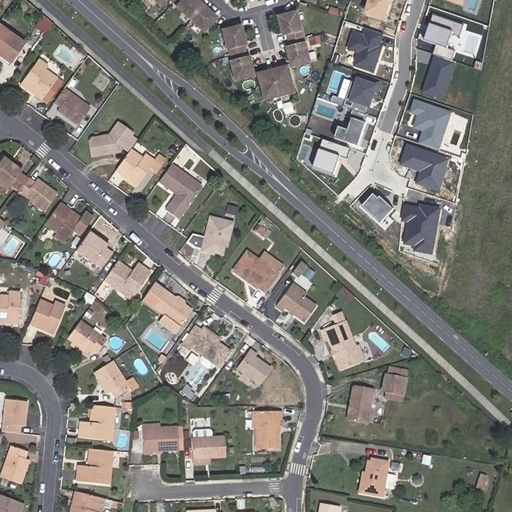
[(158,0),(161,2),(162,0),(173,0),(206,30),(216,18),(213,15),(215,13),(201,0),(158,0)]
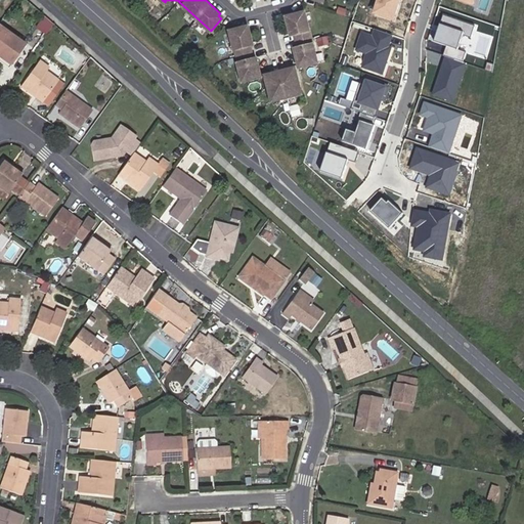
[(402,0),(377,0),(372,14),(395,23),(402,0)]
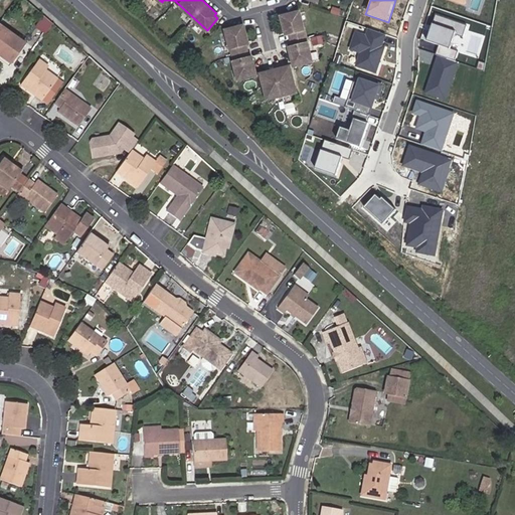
[(300,13),(282,17),(285,31),(288,31),(294,53),(291,54),(294,67),(311,63),(300,13)]
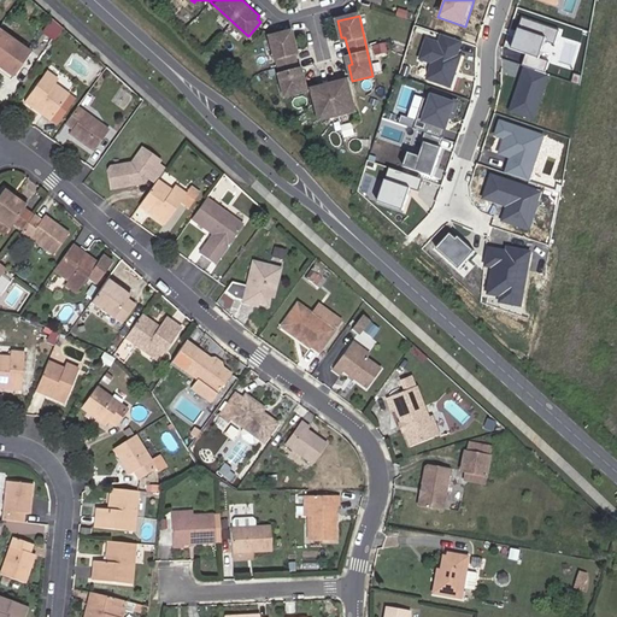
[(560,31),(523,18),(512,50),(528,54),(524,64),(546,72),(550,62),(541,58),(546,42),(556,45),(560,31)]
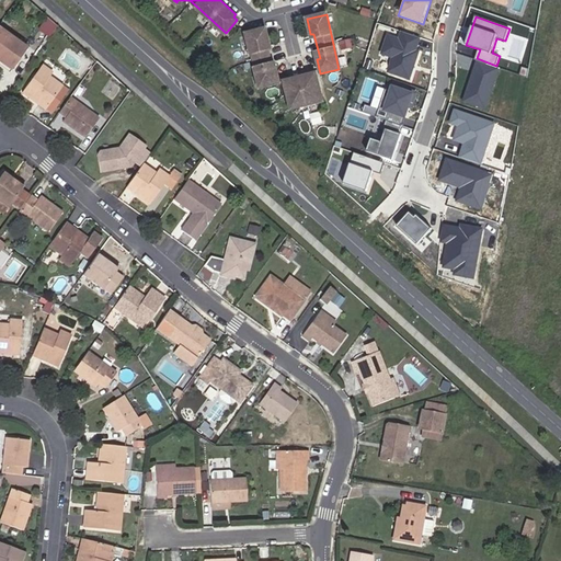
[(266,27),(247,32),(259,87),(278,82),(275,67),(272,68),(266,44),(270,43),(266,27)]
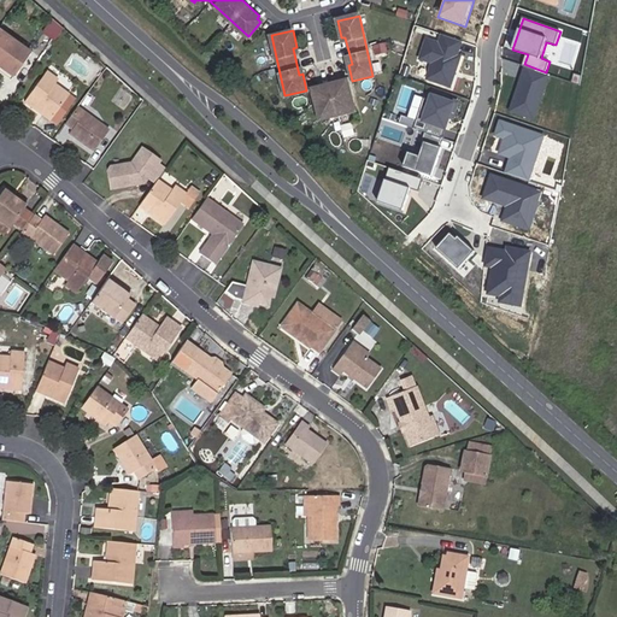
[(29,54),(0,34),(0,68),(13,77),(29,54)]
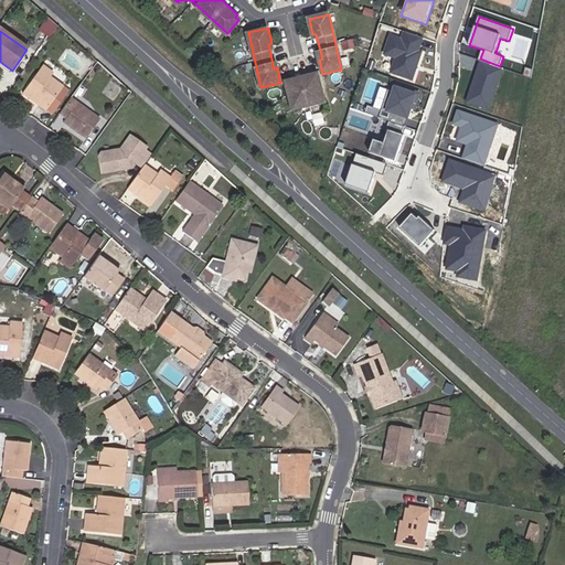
[(424,38),(406,31),(404,39),(392,34),(386,52),(397,56),(393,71),(414,78),(423,51),(419,50),(424,38)]
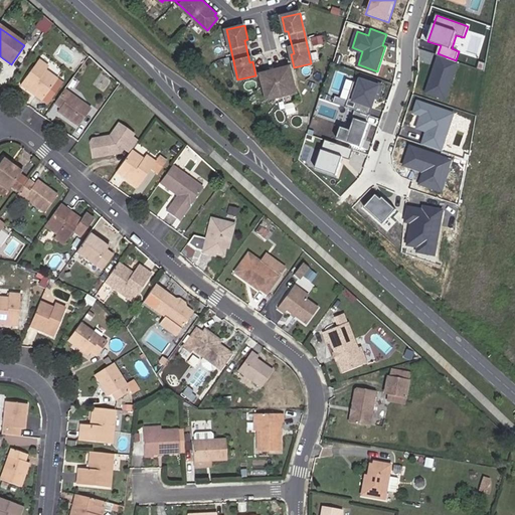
[(438,56),(424,94),(447,102),(460,64),(438,56)]
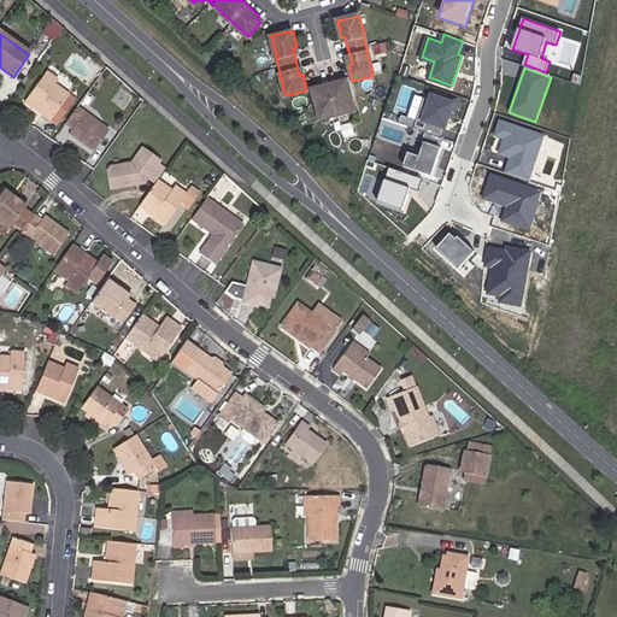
[(56,80),(42,71),(21,103),(47,122),(54,111),(62,116),(74,99),(52,83),(56,80)]
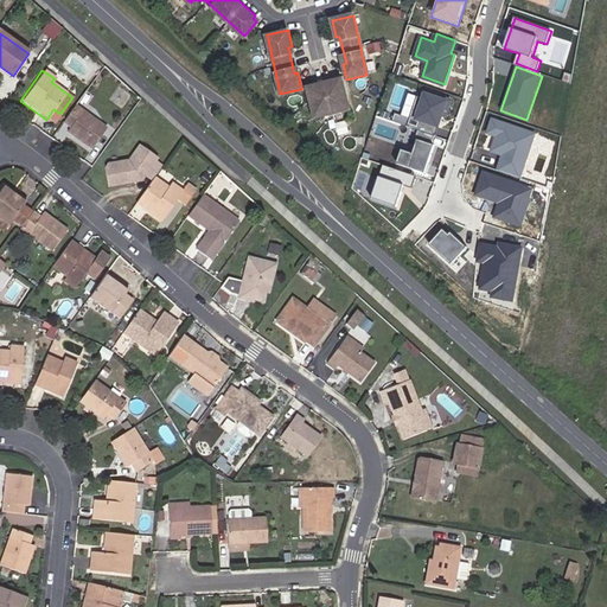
[(340,81),(306,88),(313,119),(347,110),(340,81)]
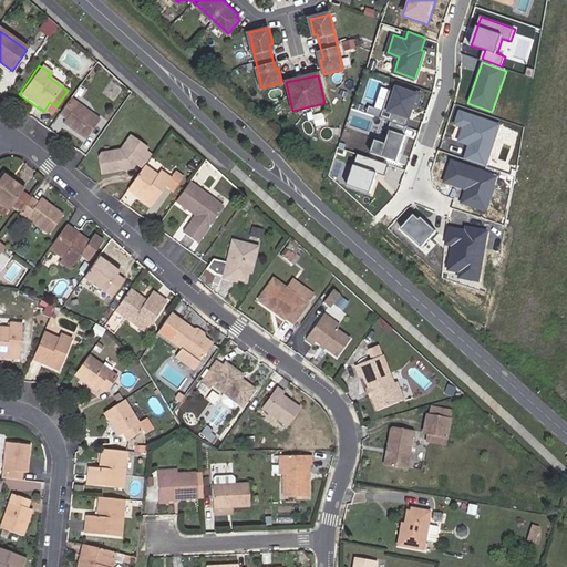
[(392,86),(381,117),(406,126),(412,110),(415,111),(419,103),(423,90),(400,82),(398,89),(392,86)]
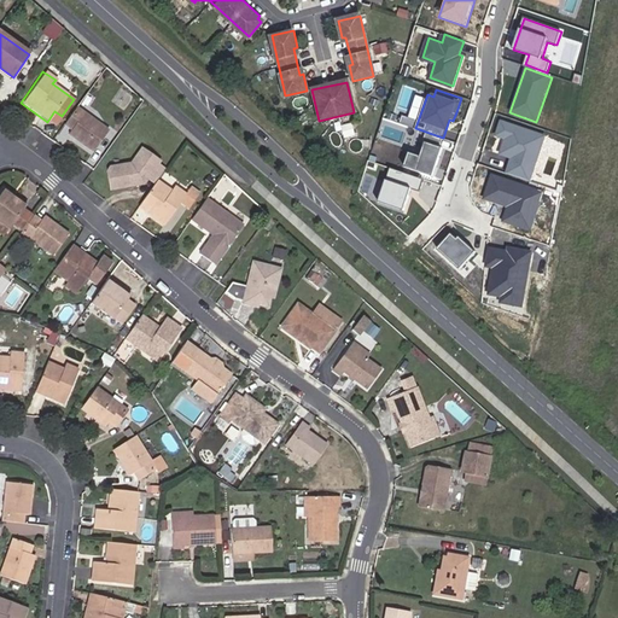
[(109,129),(76,106),(60,129),(93,152),(109,129)]
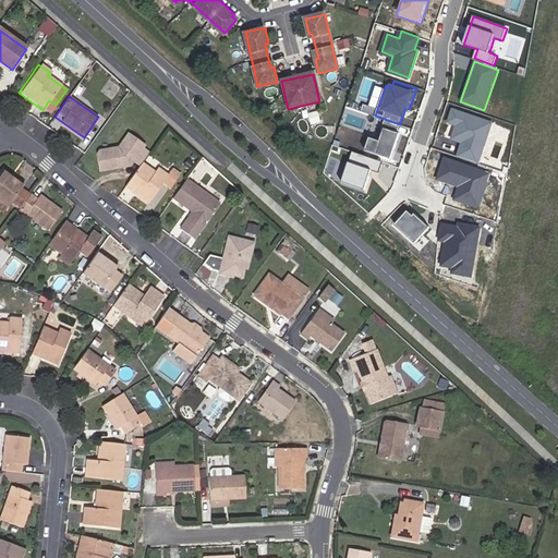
[(49,100),(43,110),(49,114),(56,105),(49,100)]
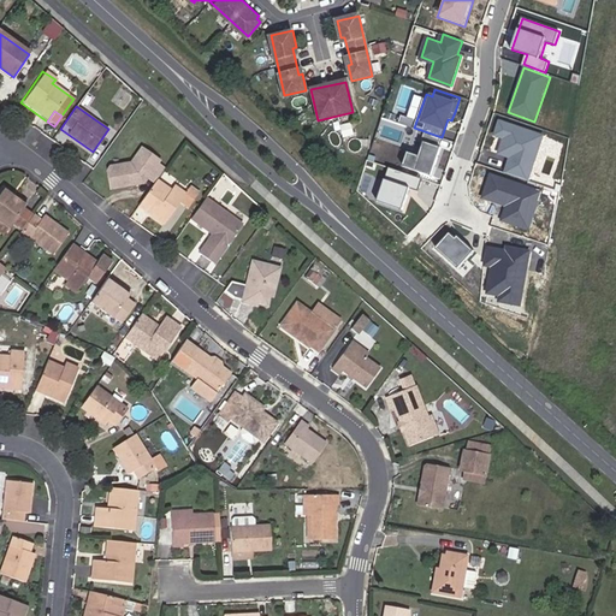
[(544,135),(501,120),(496,135),(505,137),(499,153),(511,157),(505,172),(528,181),(544,135)]
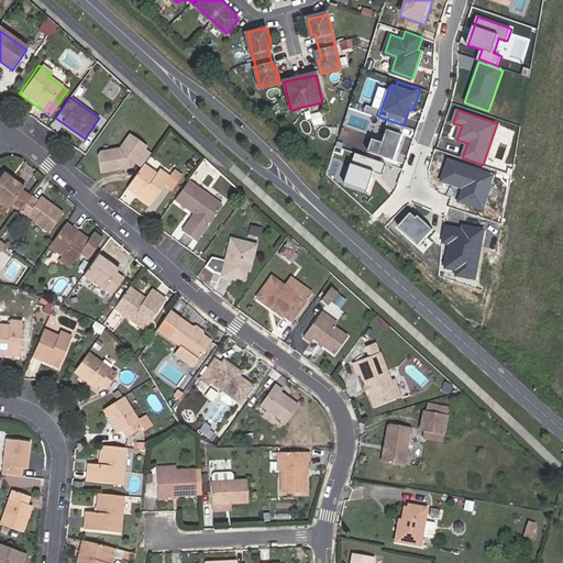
[(404,125),(389,120),(386,128),(389,129),(385,141),(374,138),(370,151),(395,158),(404,134),(400,133),(404,125)]
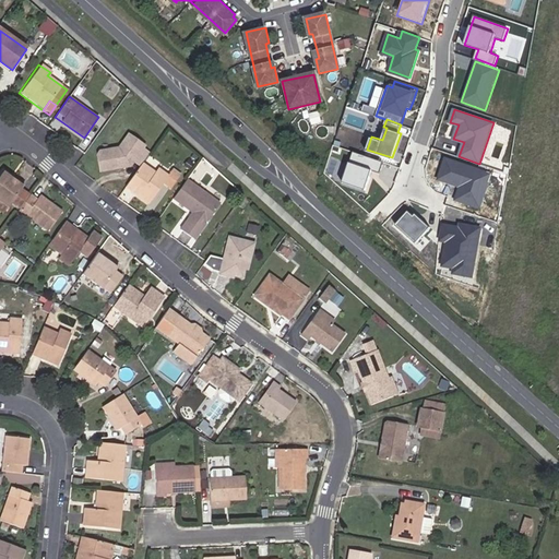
[(143,164),(150,155),(143,151),(144,147),(128,135),(118,150),(98,153),(97,155),(100,173),(131,168),(134,164),(140,168),(143,164)]
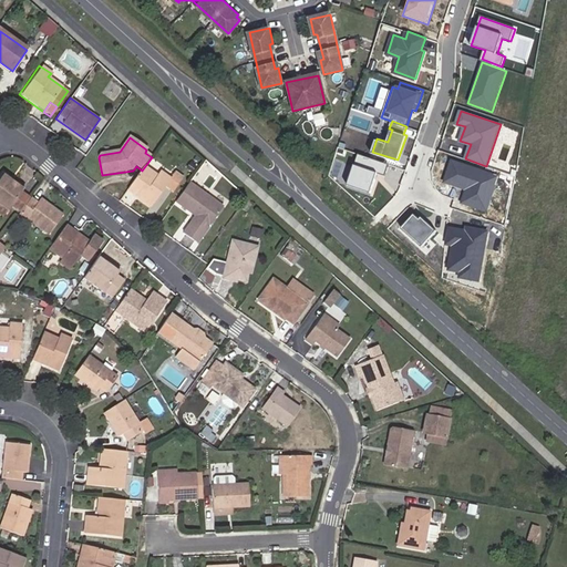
[(356,156),(353,166),(384,175),(387,165),(356,156)]
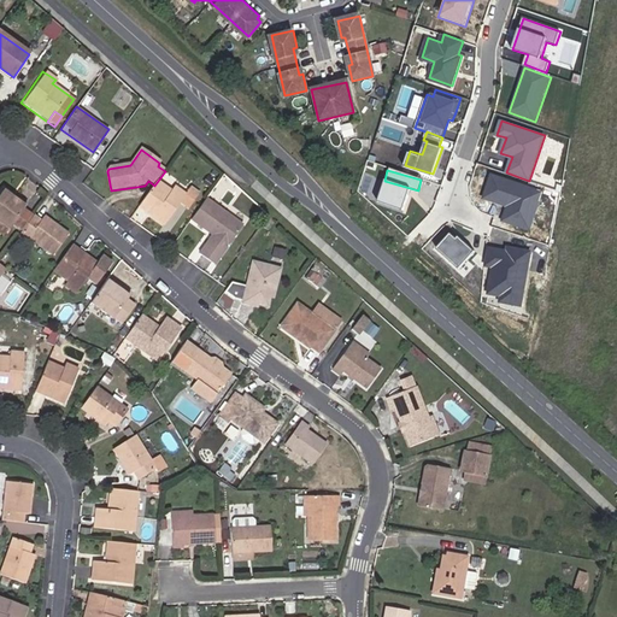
[(542,189),(492,174),(483,200),(507,207),(503,223),(529,231),(542,189)]
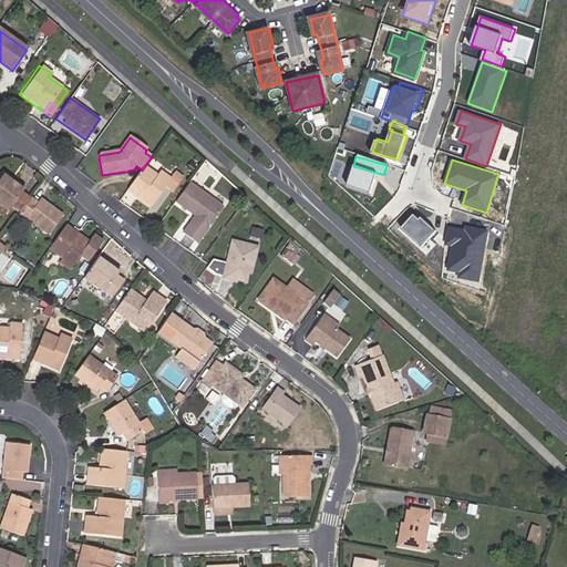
[(142,171),(127,189),(152,206),(166,186),(174,192),(184,178),(176,173),(171,179),(161,172),(157,176),(145,166),(142,171)]
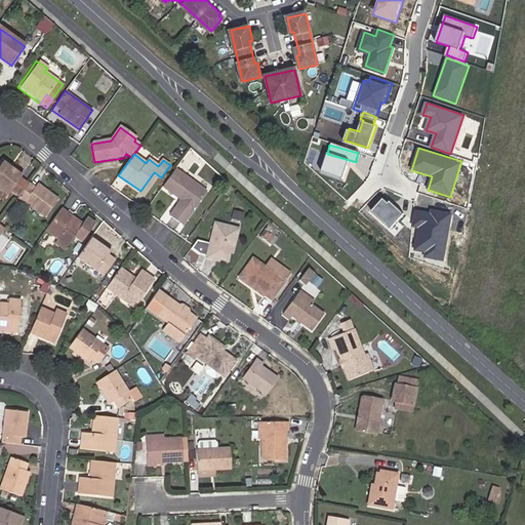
[(349,161),(327,154),(321,171),(342,178),(349,161)]
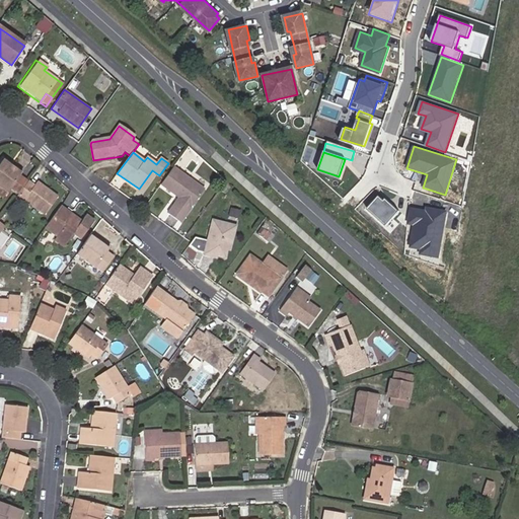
[(22,171),(4,158),(0,164),(0,200),(2,201),(12,187),(19,192),(27,181),(29,178),(22,173),(22,171)]
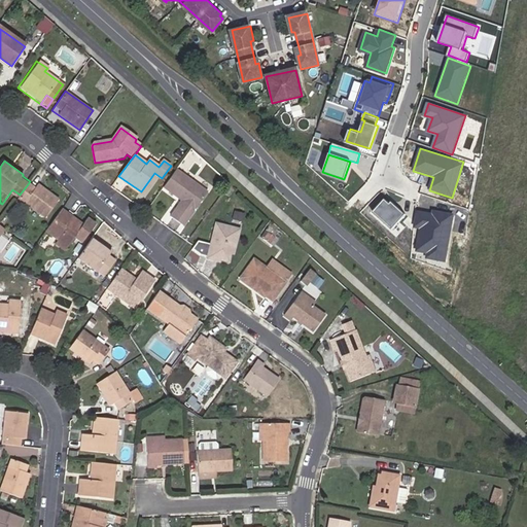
[(208,194),(177,170),(165,187),(182,200),(171,215),(185,225),(208,194)]
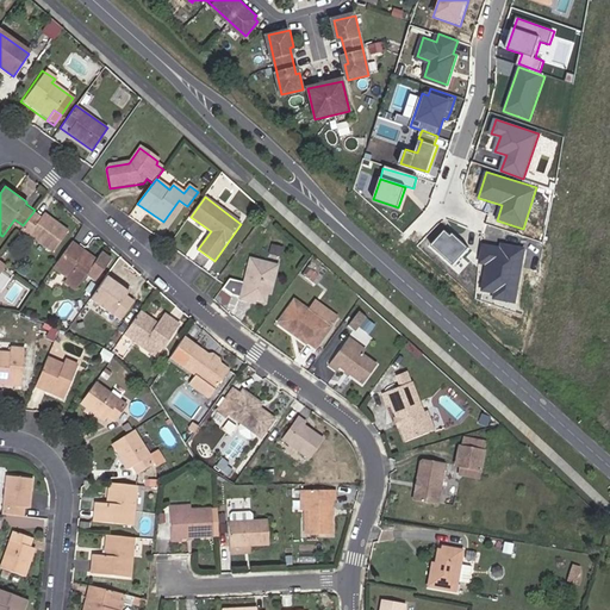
[(39,219),(32,213),(23,225),(20,229),(53,253),(68,232),(43,213),(39,219)]
